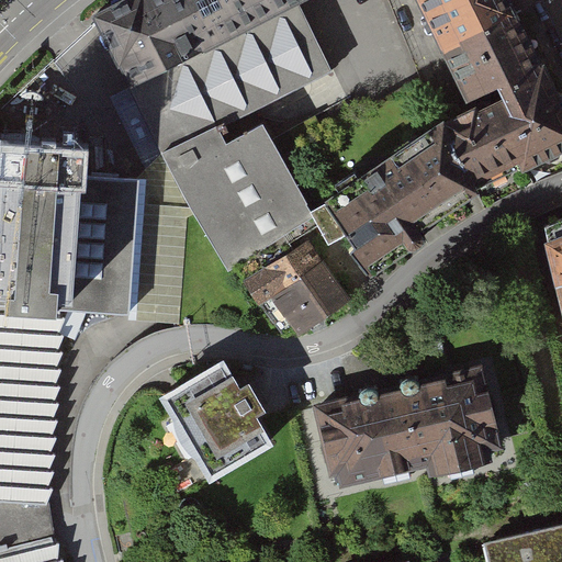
[(328,246),(348,237),(356,250),(350,255),(370,280),(411,254),(414,254),(417,253),(419,250),(423,248),(425,245),(425,240),(423,237),(422,234),(424,233),(482,194),(479,187),(519,166),(523,173),(561,154),(561,104),(510,0),(126,0),(92,19),(125,81),(280,0),(386,0),(440,105),(463,93),(468,107),(411,128),(329,182),(336,198),(314,211),(328,246)]
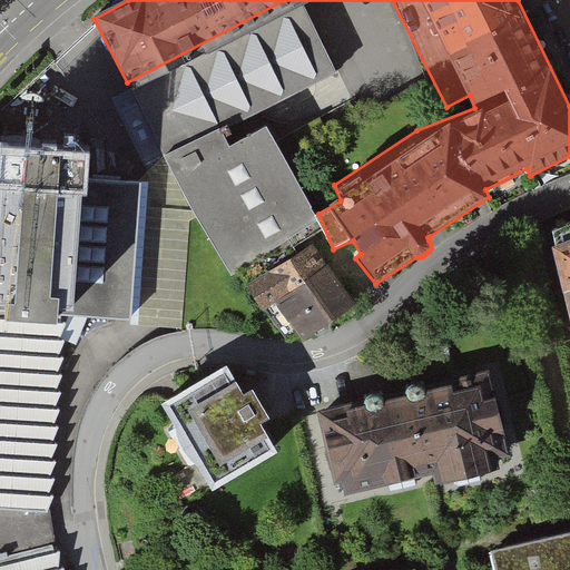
[(305,0),(284,0),(127,82),(161,147),(223,119),(337,65),(305,0)]
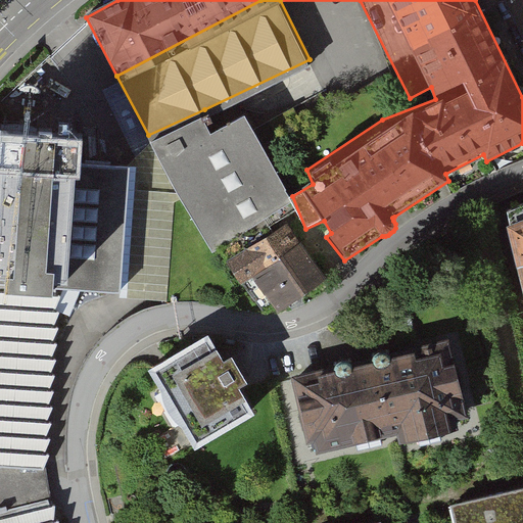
[(204,109),(148,135),(212,247),(292,196),(245,103),(209,124),(204,109)]
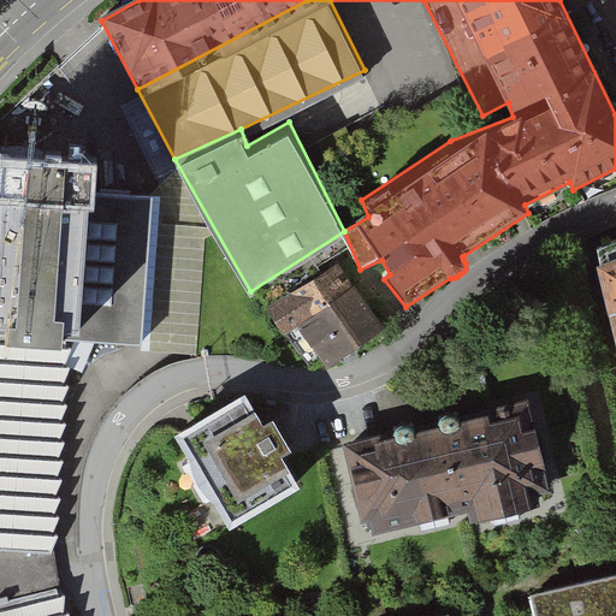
[(0,155),(0,337),(67,343),(142,348),(153,199),(92,194),(93,167),(3,160),(3,155),(0,155)]
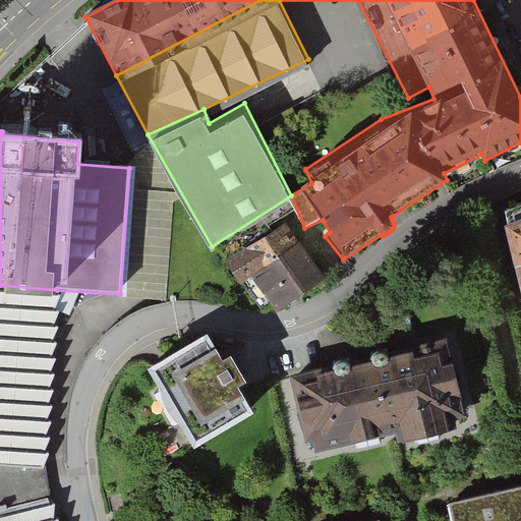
[(513,217),(503,222),(520,293),(520,203),(509,208),(513,217)]
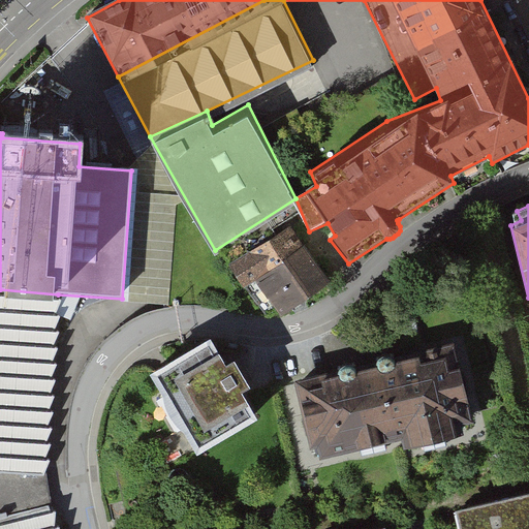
[(290,227),(229,265),(262,315),(274,308),(283,318),(332,283),(290,227)]
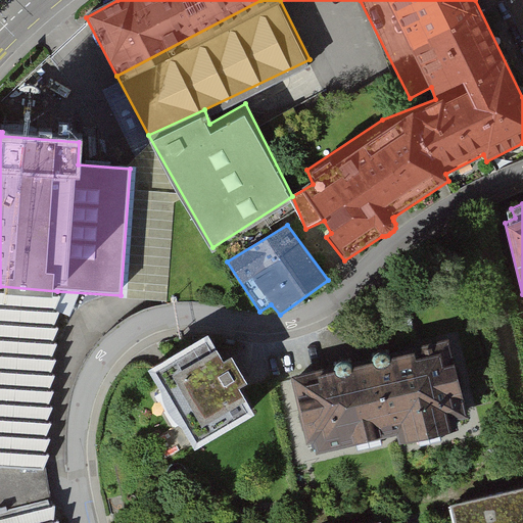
[(0,286),(0,468),(44,472),(57,291),(0,286)]
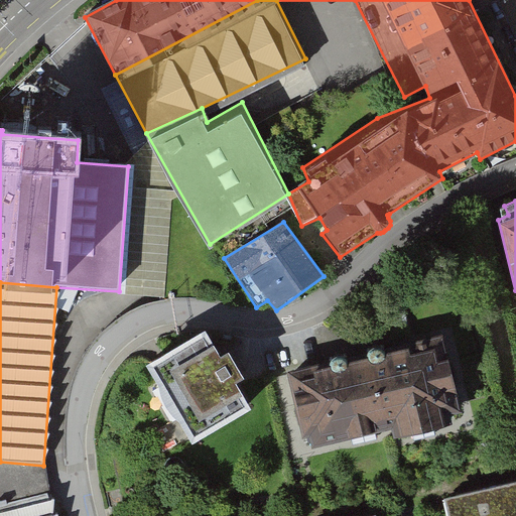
[(146,367),(159,388),(161,398),(166,408),(172,416),(179,423),(192,445),(252,411),(237,385),(245,380),(229,354),(221,358),(206,333),(146,367)]
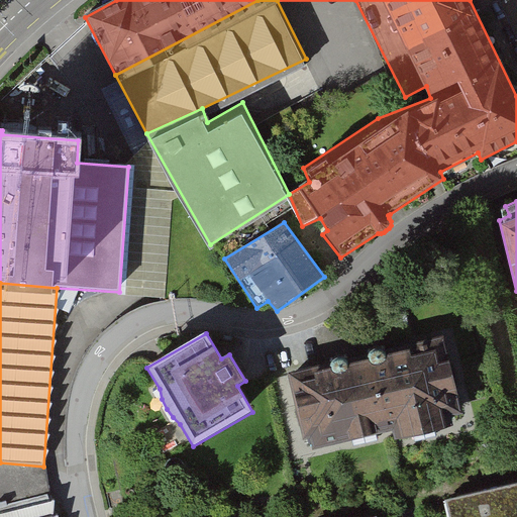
[(447,334),(286,370),(303,446),(464,411),(447,334)]
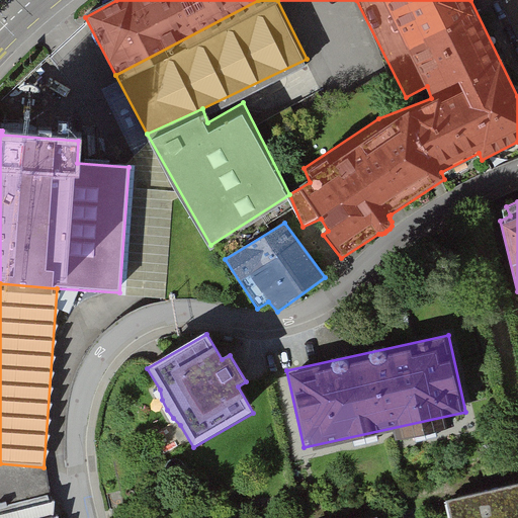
[(517,517),(517,485),(446,502),(449,517),(517,517)]
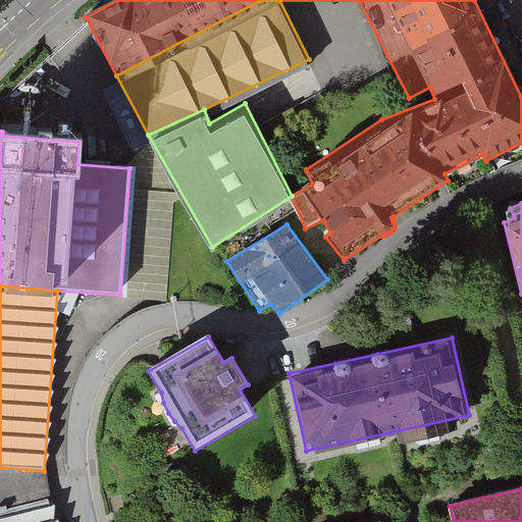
[(0,521),(54,521),(48,499),(0,511),(0,521)]
